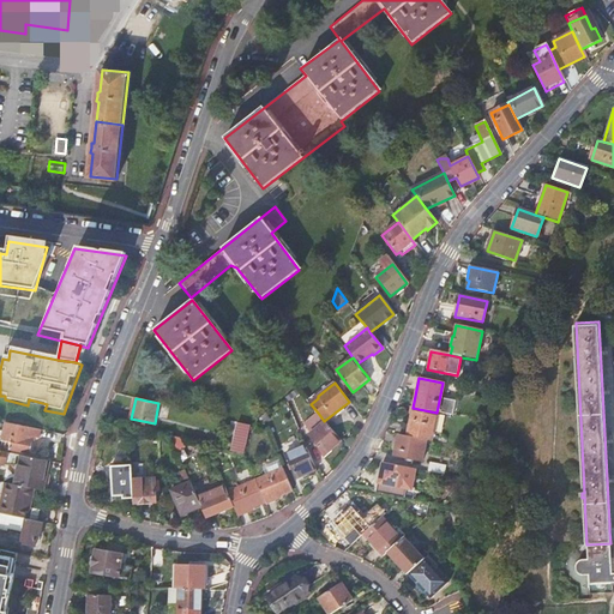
[(437,413),(413,408),(407,437),(426,441),(431,441),(437,413)]
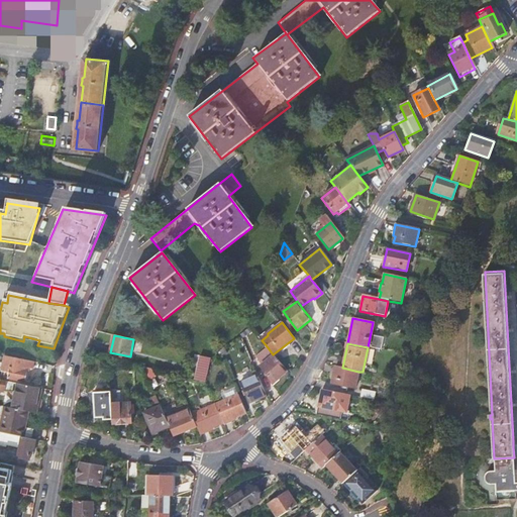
[(256,357),(273,384),(287,371),(273,354),(268,347),(256,357)]
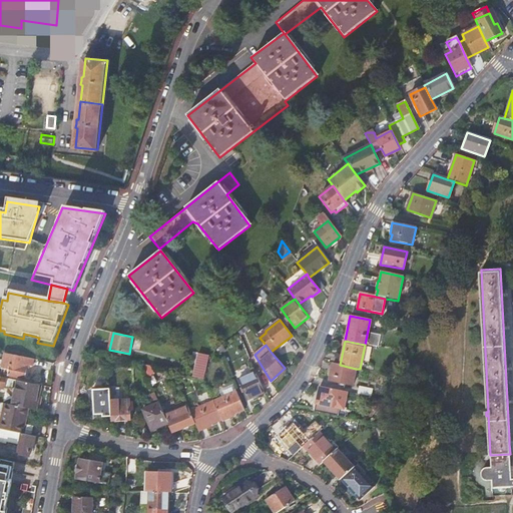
[(3,363),(2,368),(9,369),(8,376),(24,379),(27,365),(32,366),(33,358),(5,353),(3,360),(3,363)]
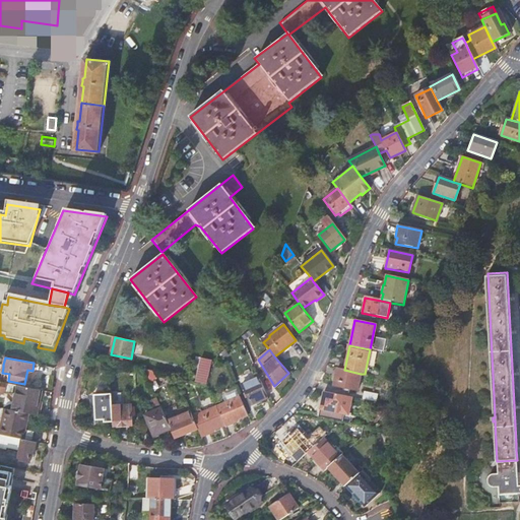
[(207,385),(213,361),(203,359),(197,383),(207,385)]
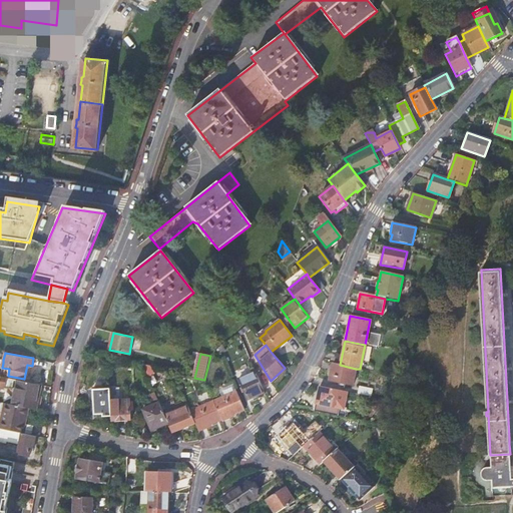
[(346,384),(353,386),(356,369),(340,365),(333,364),(329,381),(340,383),(340,384),(345,385),(346,384)]
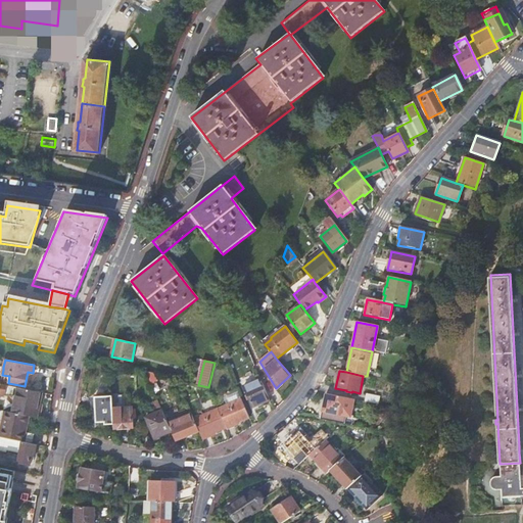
[(272,403),(262,379),(245,387),(255,411),(272,403)]
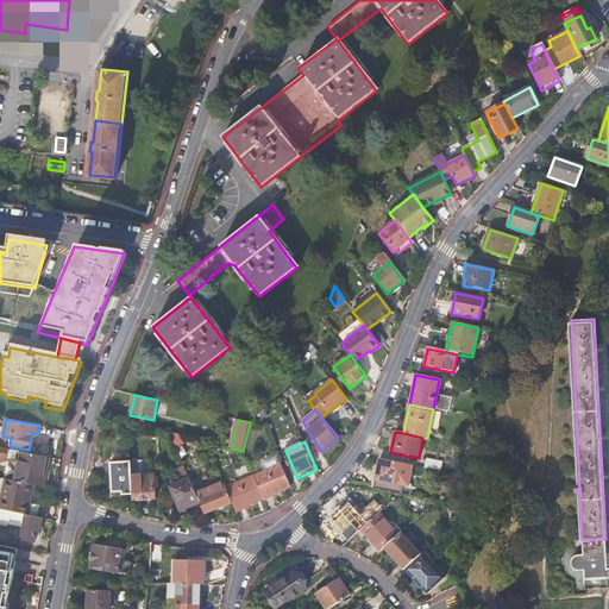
[(32,484),(44,487),(46,475),(43,475),(46,457),(0,446),(0,459),(19,464),(17,481),(32,484)]
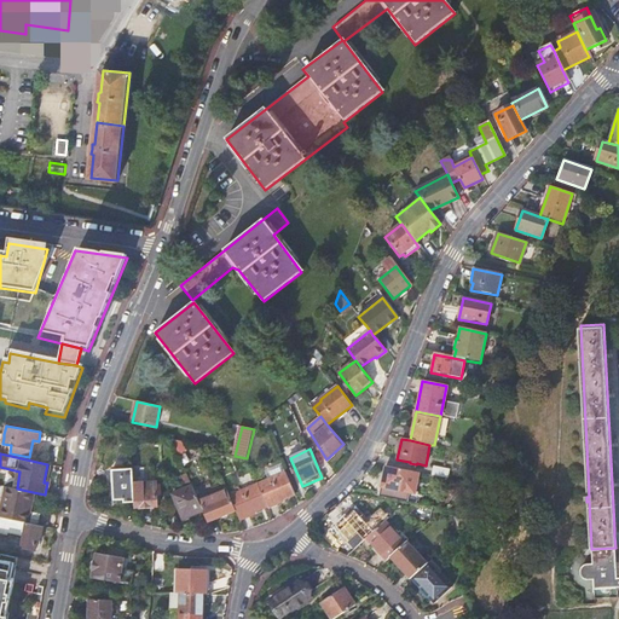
[(137,480),(148,479),(145,466),(134,467),(137,480)]
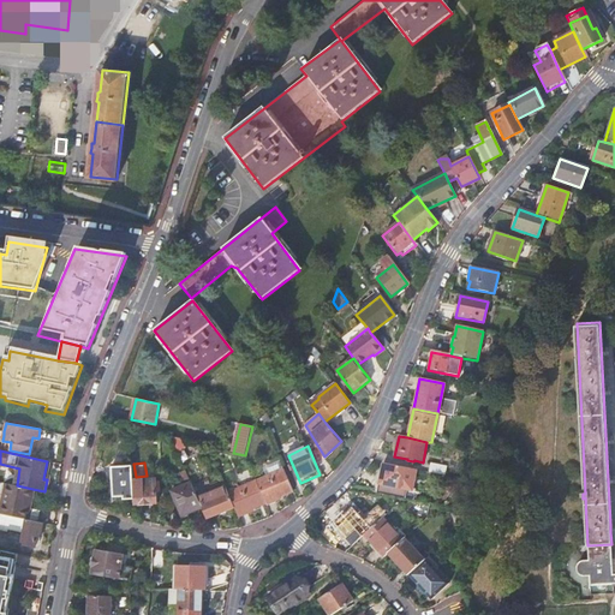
[(416,470),(383,464),(378,484),(400,489),(398,497),(413,500),(416,490),(412,490),(416,470)]
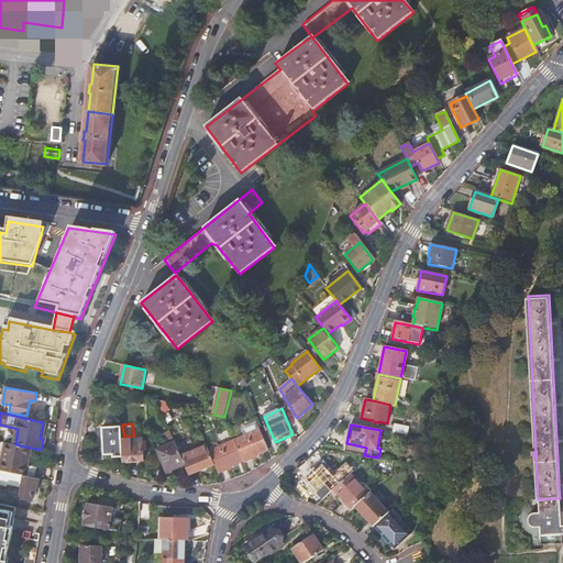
[(408,428),(395,426),(393,433),(406,435),(408,428)]
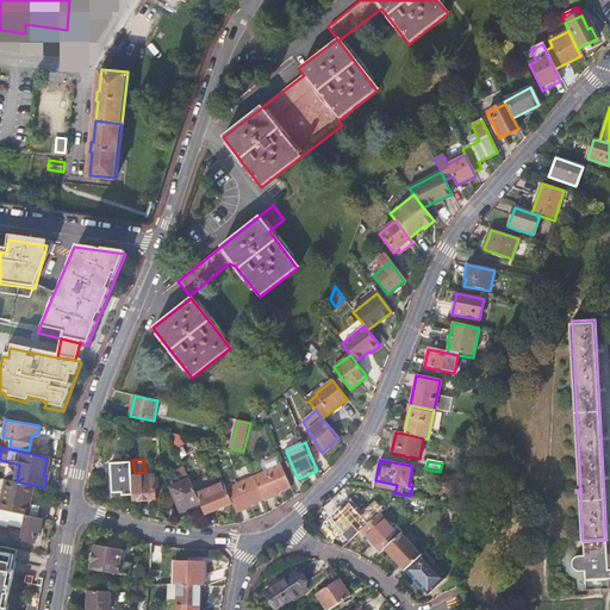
[(122,492),(123,496),(132,496),(131,477),(131,462),(110,464),(112,493),(122,492)]
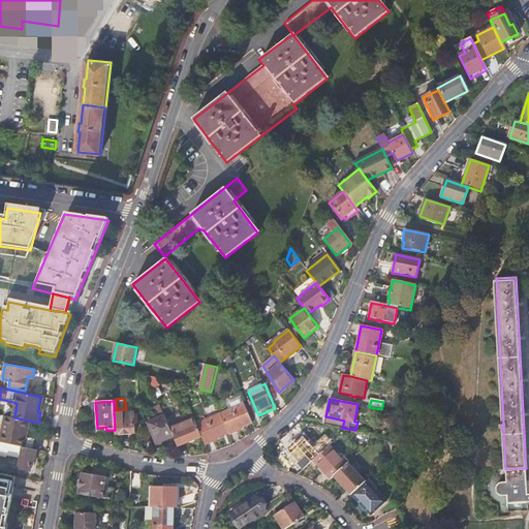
[(252,422),(245,404),(220,414),(228,433),(252,422)]
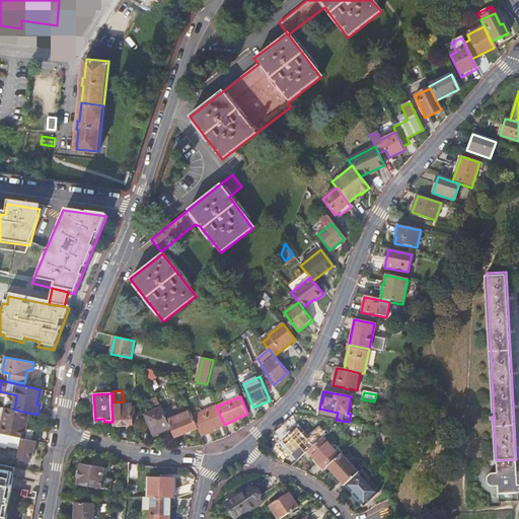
[(113,422),(114,427),(132,426),(131,404),(112,405),(113,422)]
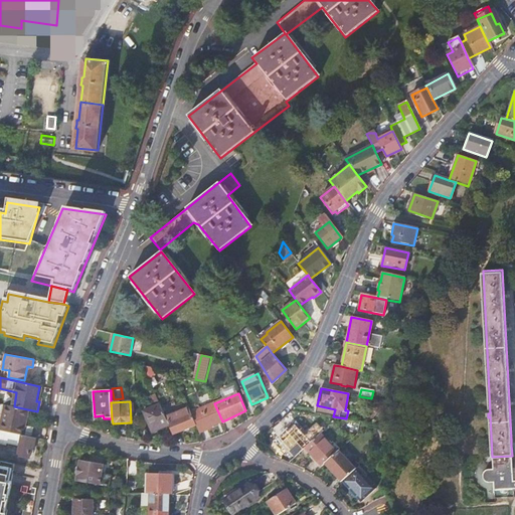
[(222,421),(214,403),(191,413),(196,424),(199,432),(222,421)]
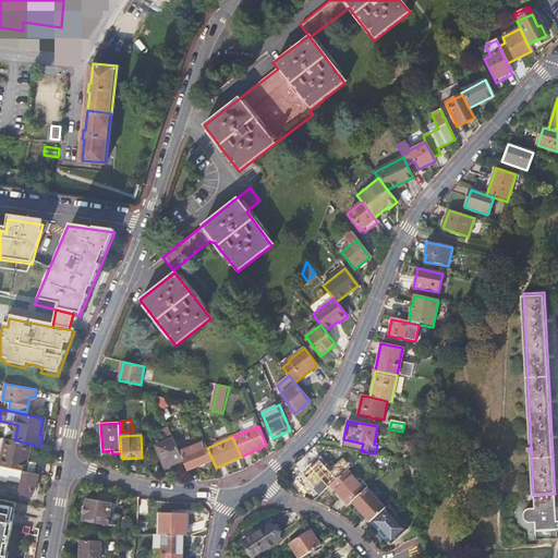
[(0,463),(0,466),(25,472),(27,461),(25,461),(29,444),(15,440),(5,438),(3,450),(0,463)]
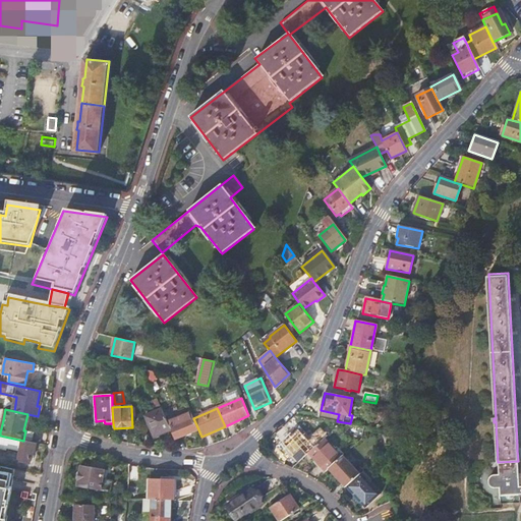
[(146,416),(155,437),(171,429),(168,421),(162,409),(146,416)]
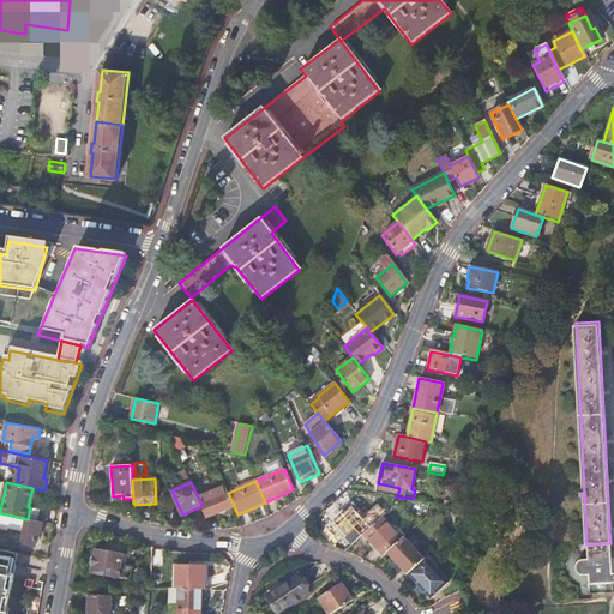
[(202,506),(208,518),(234,506),(228,493),(224,486),(198,497),(202,506)]
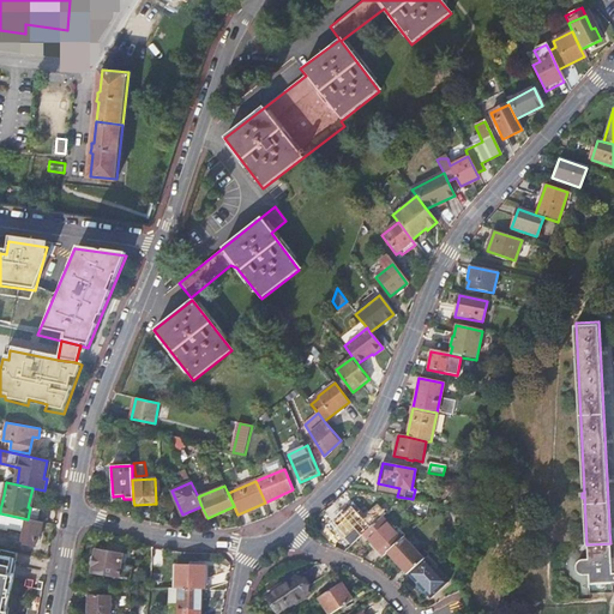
[(351,507),(335,523),(353,543),(365,534),(380,518),(385,515),(375,505),(362,518),(351,507)]
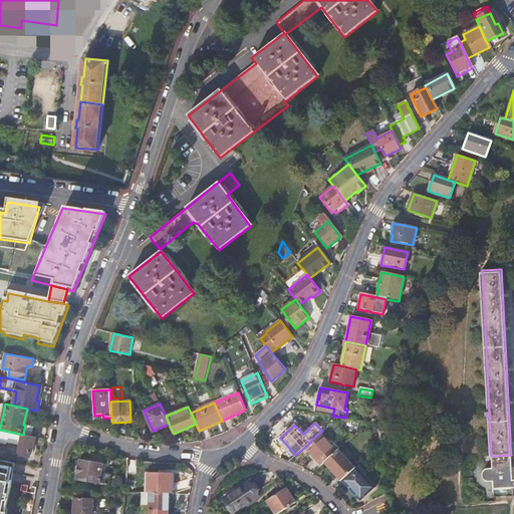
[(34,427),(25,425),(23,435),(31,437),(34,427)]
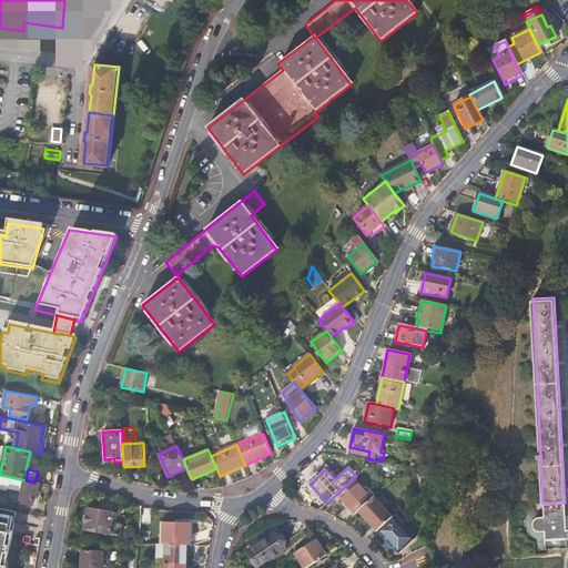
[(38,494),(39,483),(34,483),(26,480),(0,475),(0,489),(7,492),(7,486),(22,489),(20,504),(31,506),(34,493),(38,494)]
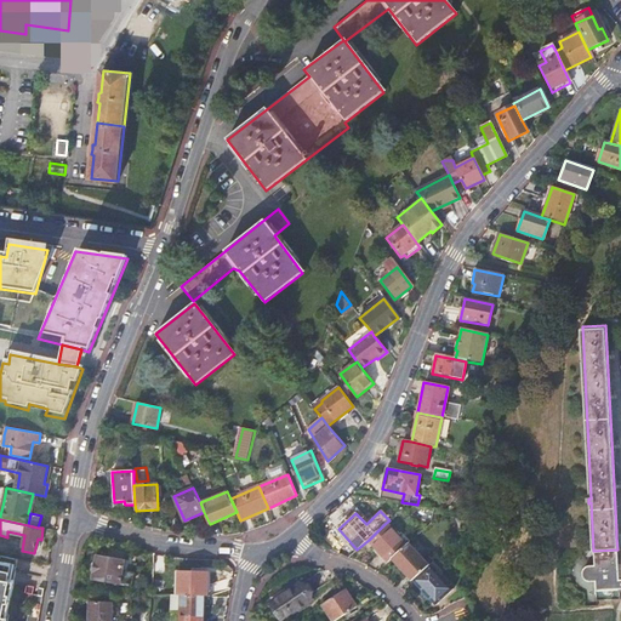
[(385,524),(369,540),(388,562),(392,558),(406,545),(409,542),(400,533),(397,536),(385,524)]
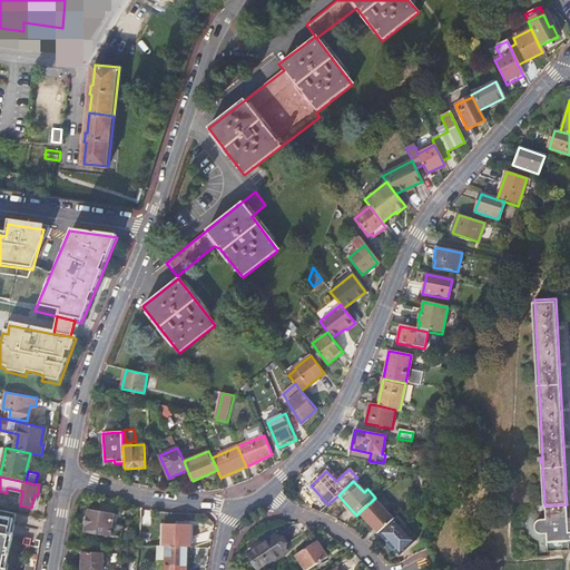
[(379,533),(393,520),(373,500),(360,512),(379,533)]
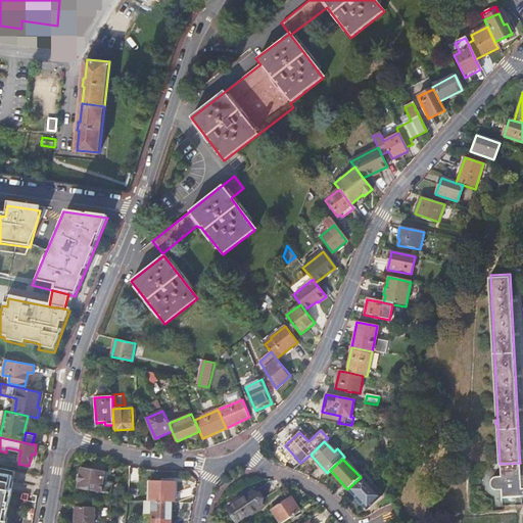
[(494,490),(502,490),(502,506),(522,505),(521,496),(522,496),(522,463),(520,463),(500,464),(493,464),(494,469),(501,469),(501,478),(494,478),(493,478),(492,479),(491,479),(490,480),(490,481),(489,482),(489,484),(489,485),(489,486),(490,487),(490,488),(491,489),(492,489),(493,490),(494,490)]
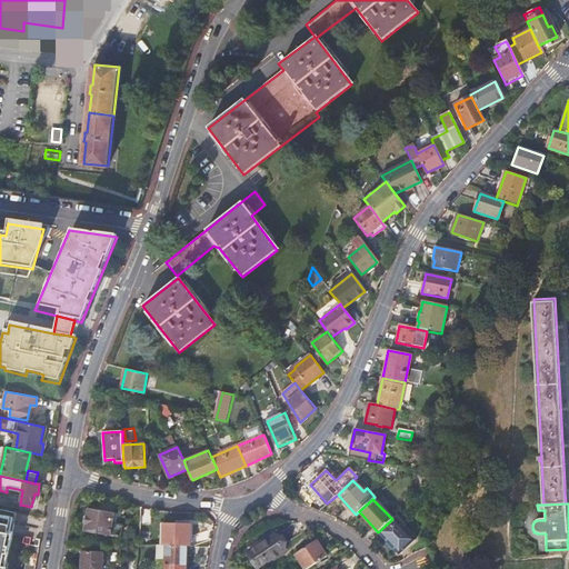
[(0,568),(6,568),(16,517),(17,512),(0,509),(0,568)]
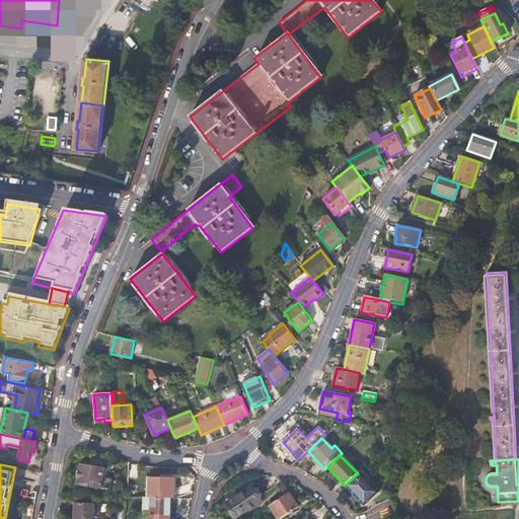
[(81,464),(78,485),(108,491),(110,479),(103,477),(104,468),(81,464)]
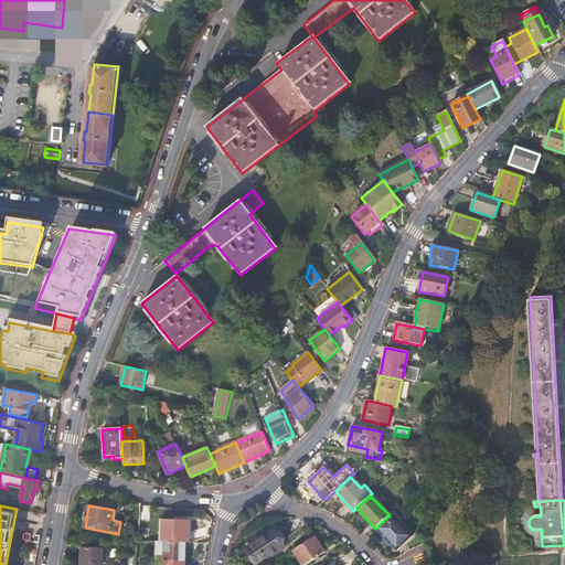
[(390,515),(375,529),(396,551),(412,536),(391,514),(390,515)]
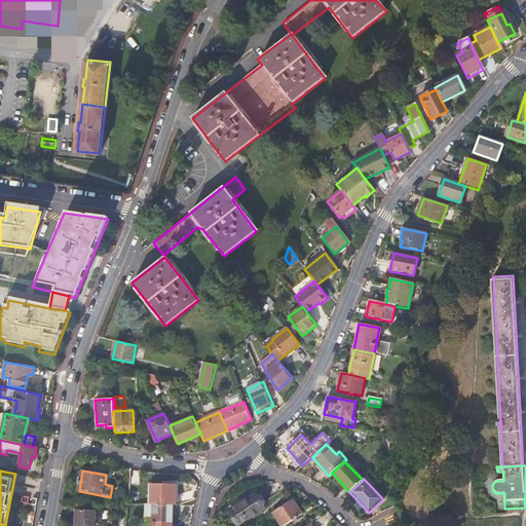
[(172,505),(176,505),(176,485),(150,484),(150,504),(172,505)]
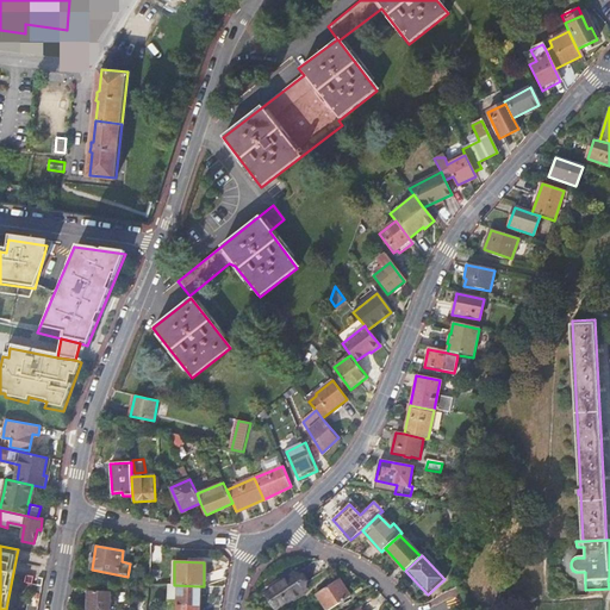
[(305,590),(294,573),(266,593),(277,609),(305,590)]
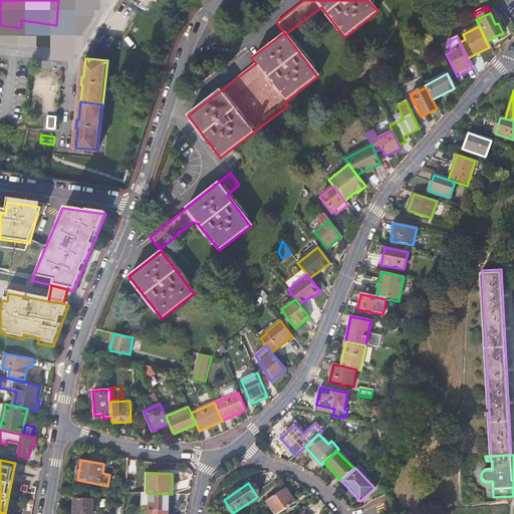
[(274,513),(278,513),(295,503),(285,488),(266,501),(274,513)]
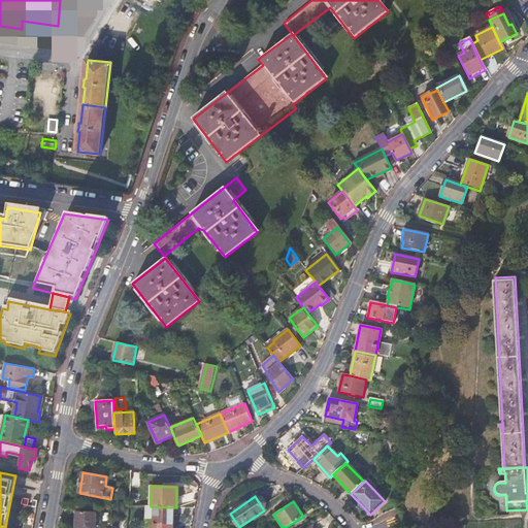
[(153,519),(153,527),(171,527),(172,507),(151,506),(145,506),(145,519),(153,519)]
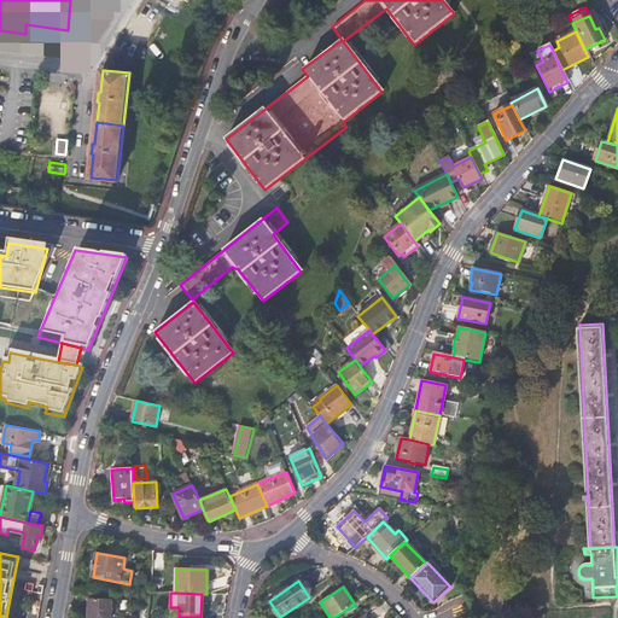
[(110,617),(111,600),(89,600),(89,607),(87,608),(87,617),(110,617)]
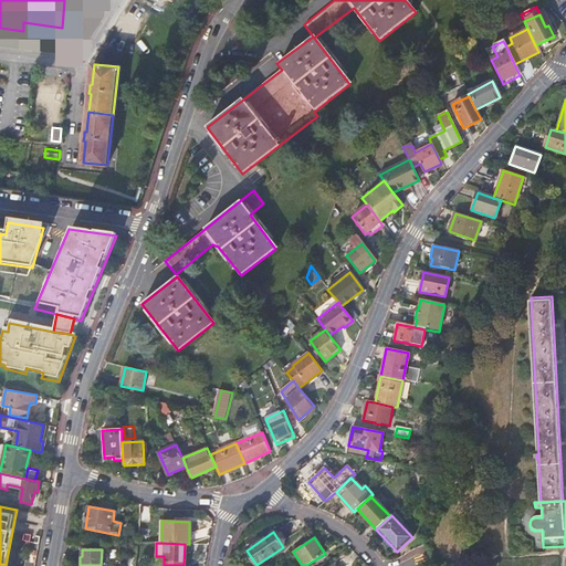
[(135,565),(137,557),(129,556),(127,565),(135,565)]
